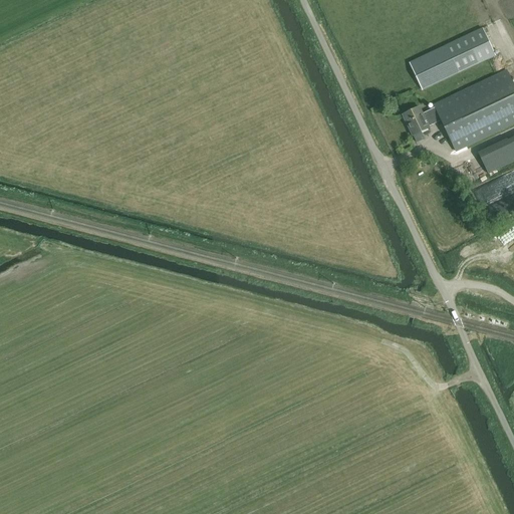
[(474,15),(478,24),(486,20),(482,11),(474,15)]
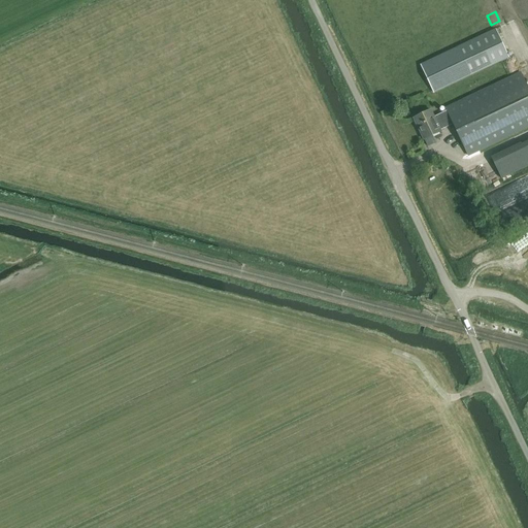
[(483,12),(477,14),(483,28),(489,26),(483,12)]
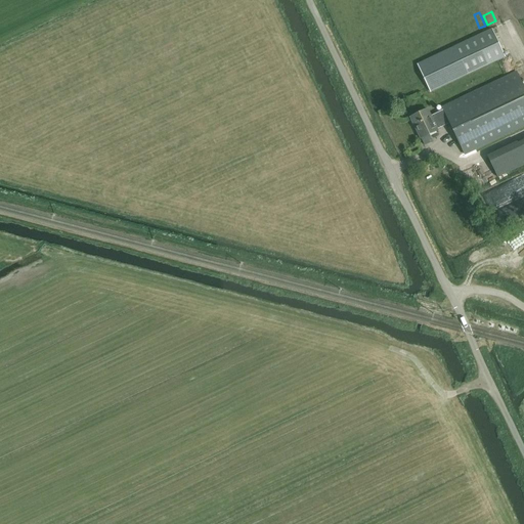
[(418,64),(430,92),(506,57),(492,30),(418,64)]
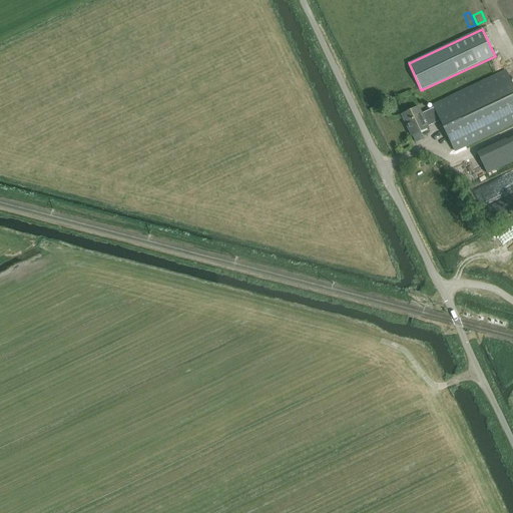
[(512,124),(512,86),(506,71),(433,105),(434,108),(422,114),(419,107),(403,115),(413,136),(429,128),(428,127),(441,121),(455,151),(512,124)]
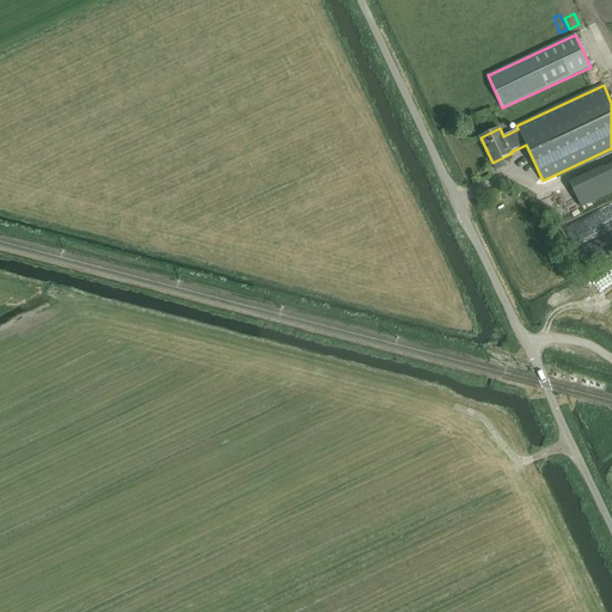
[(611,166),(570,187),(581,208),(611,193),(611,166)]
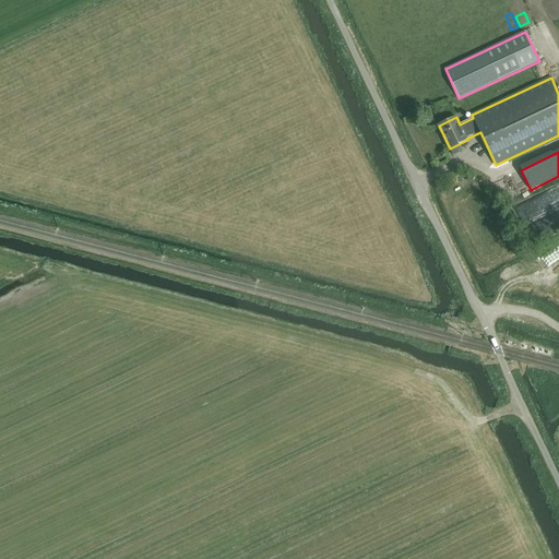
[(544,257),(543,262),(535,261),(534,270),(549,272),(550,263),(558,264),(558,258),(558,253),(551,253),(551,258),(544,257)]
